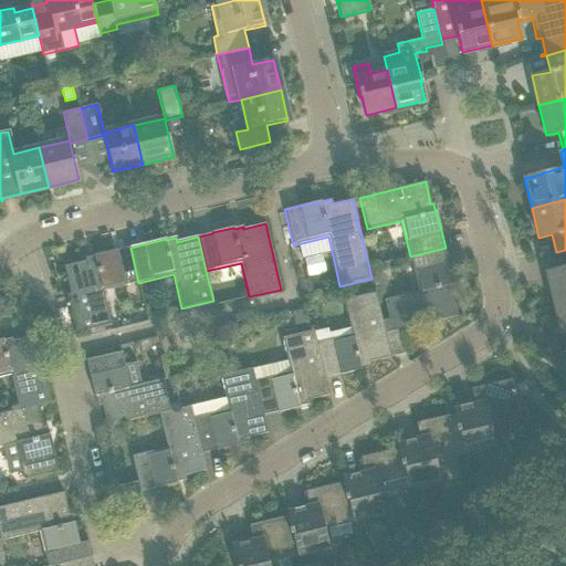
[(138,283),(130,248),(94,255),(94,257),(85,259),(85,261),(64,266),(80,333),(112,325),(104,291),(138,283)]
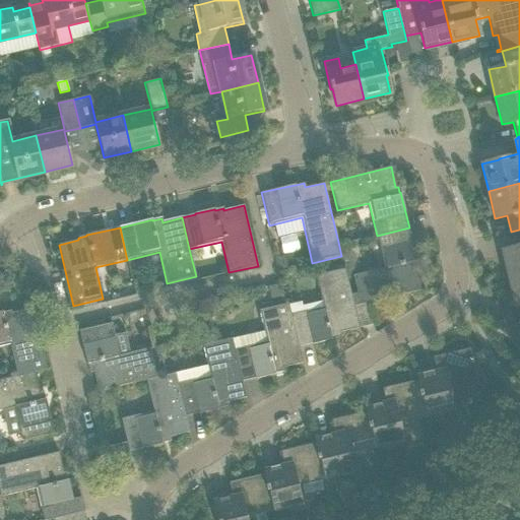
[(358,294),(350,295),(353,306),(360,305),(420,290),(415,270),(418,269),(409,228),(377,236),(384,268),(352,275),(355,285),(358,294)]
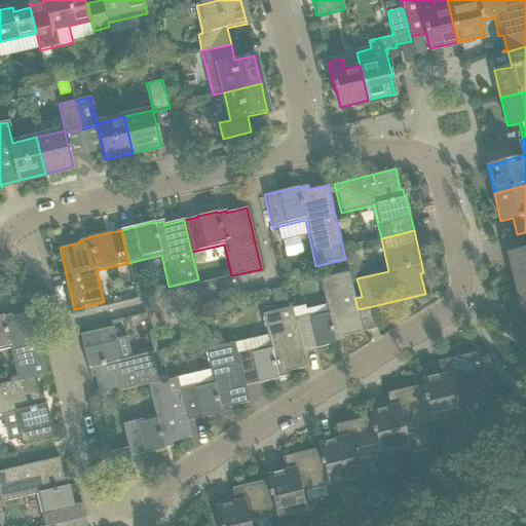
[(521,251),(509,254),(515,282),(525,278),(525,232),(517,234),(521,251)]
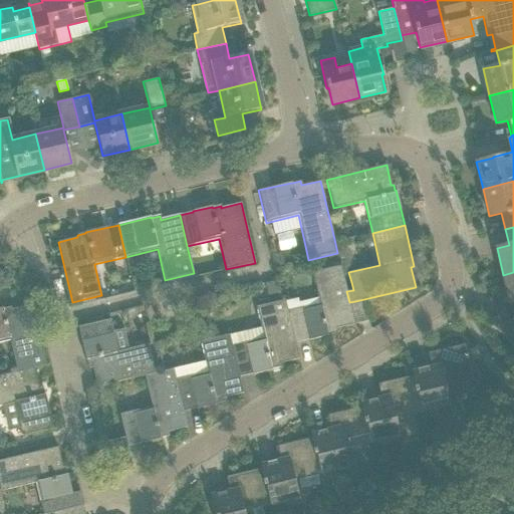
[(287,252),(271,256),(273,267),(290,263),(287,252)]
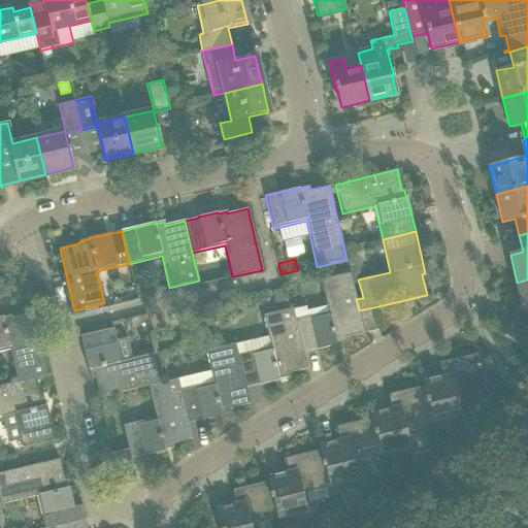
[(303,353),(318,350),(337,345),(336,344),(345,342),(344,337),(364,333),(350,273),(321,281),(328,312),(296,321),(303,353)]
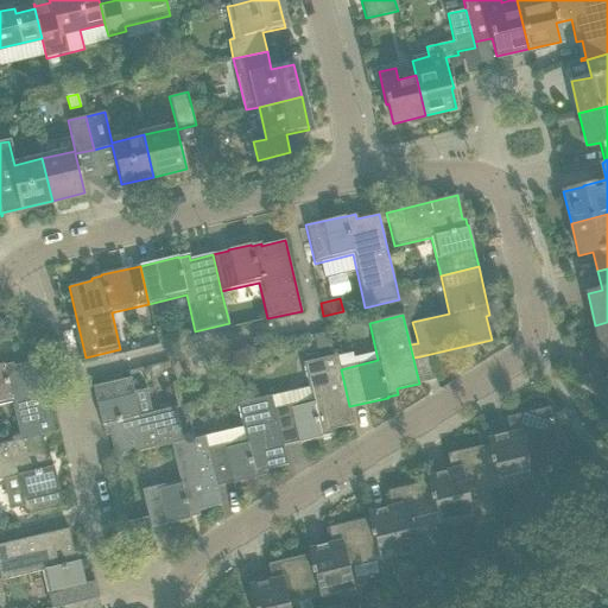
[(607,322),(595,325),(602,356),(607,355),(607,322)]
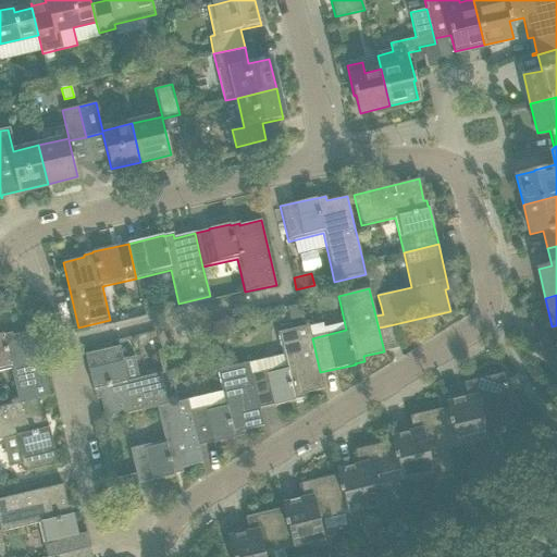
[(298,306),(288,308),(291,320),(301,318),(298,306)]
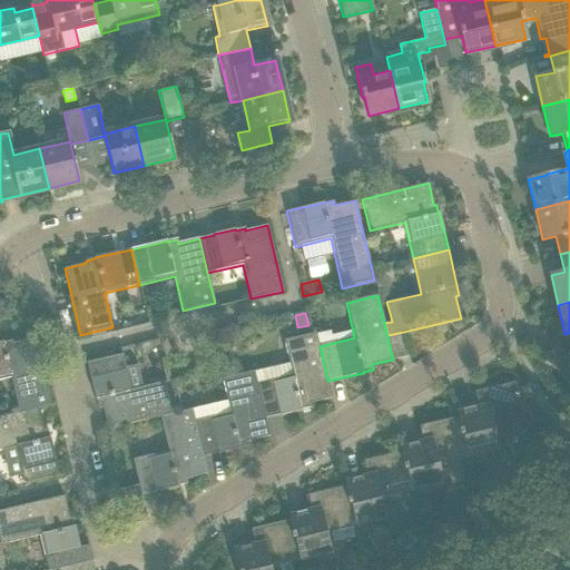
[(258,383),(266,419),(281,415),(281,416),(303,411),(303,410),(312,408),(312,403),(332,397),(327,381),(320,346),(318,346),(316,333),(285,341),(293,375),(258,383)]
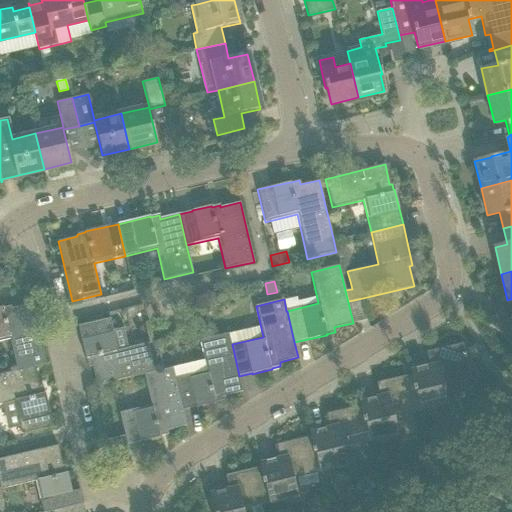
[(0,341),(9,339),(16,370),(34,366),(45,363),(31,303),(10,308),(10,306),(3,308),(2,307),(0,307),(0,341)]
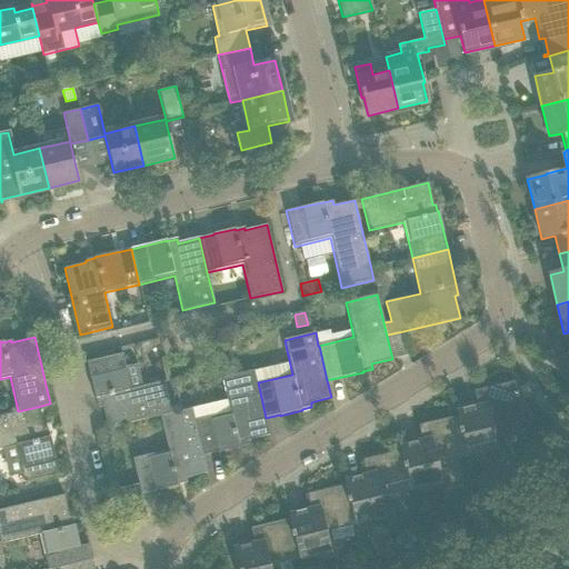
[(568,358),(556,345),(542,358),(568,385),(568,358)]
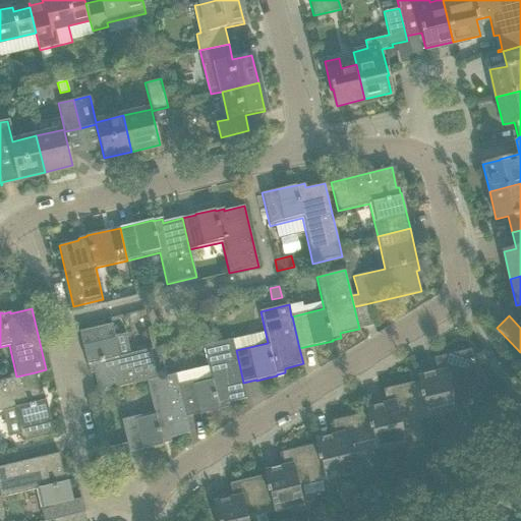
[(100,393),(147,382),(159,379),(152,349),(120,356),(113,324),(79,332),(88,365),(89,365),(91,373),(95,373),(100,393)]
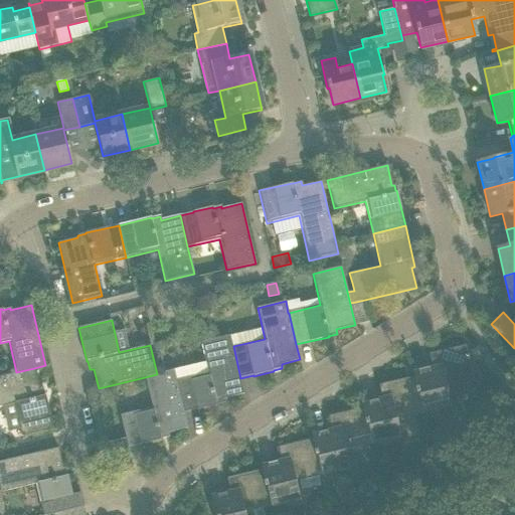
[(177,381),(185,412),(198,409),(198,410),(218,406),(217,405),(226,402),(225,398),(243,394),(240,378),(233,346),(230,336),(201,343),(208,374),(177,381)]
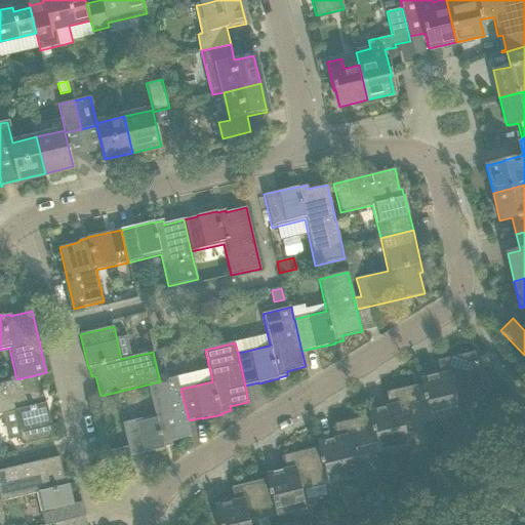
[(420,379),(421,385),(430,418),(431,420),(459,413),(455,394),(482,387),(480,376),(477,361),(476,362),(474,352),(437,361),(441,374),(420,379)]
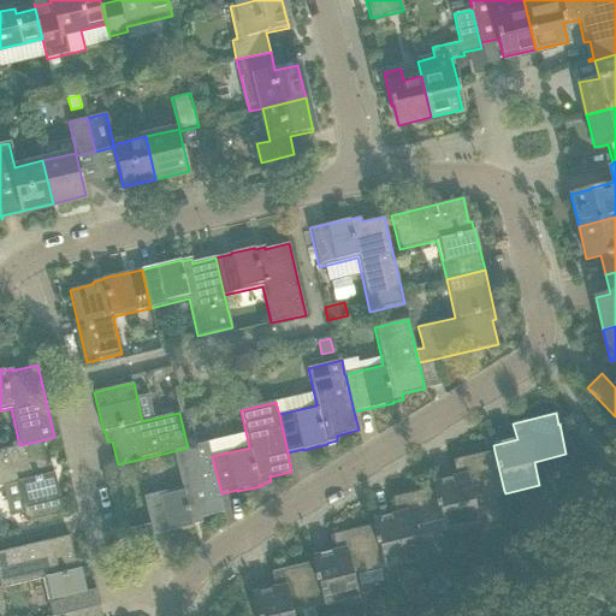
[(19,445),(0,449),(0,486),(16,483),(25,521),(63,513),(59,496),(60,496),(54,473),(53,473),(51,462),(46,463),(41,440),(19,445)]
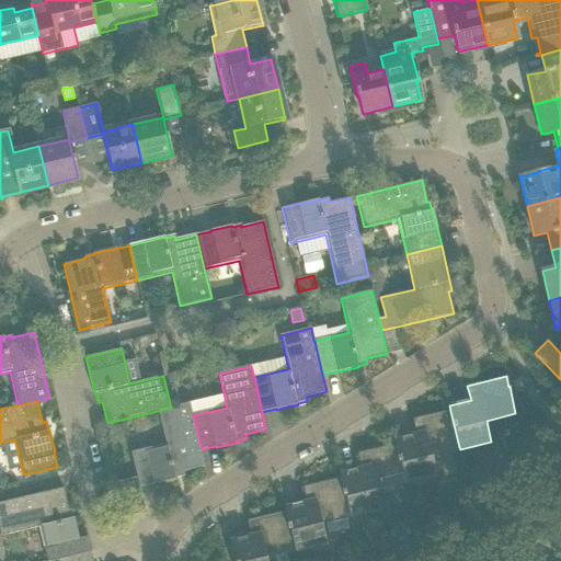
[(167,445),(132,453),(137,478),(139,488),(140,488),(139,485),(153,483),(153,484),(176,479),(175,478),(181,477),(185,476),(184,472),(205,468),(202,449),(193,415),(192,416),(190,403),(171,408),(158,411),(167,445)]
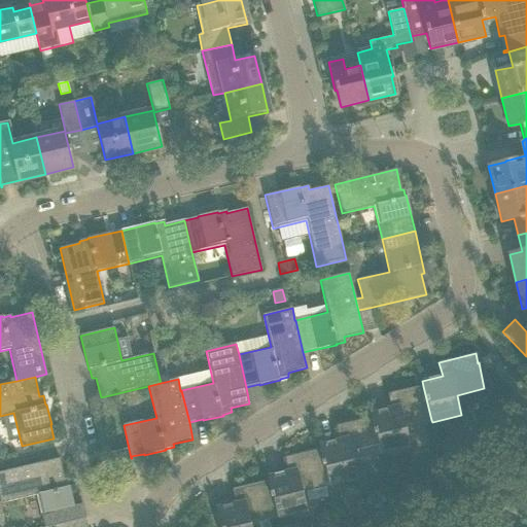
[(371,413),(372,417),(380,452),(380,454),(410,447),(405,426),(431,420),(423,386),(387,394),(390,409),(371,413)]
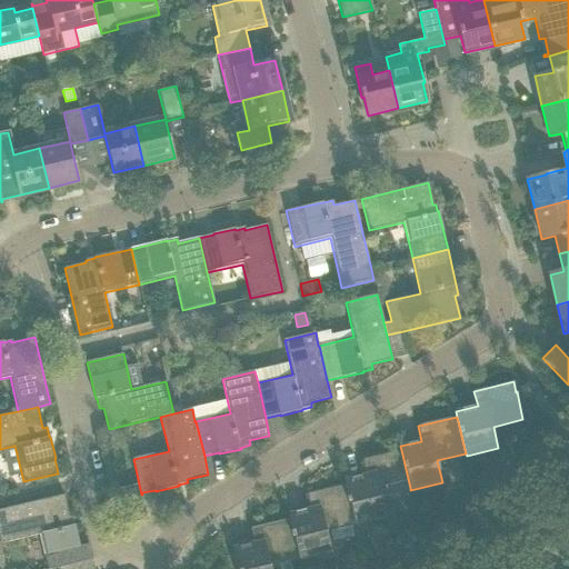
[(343,480),(346,485),(353,522),(355,525),(387,517),(381,495),(410,488),(401,450),(361,460),(365,475),(343,480)]
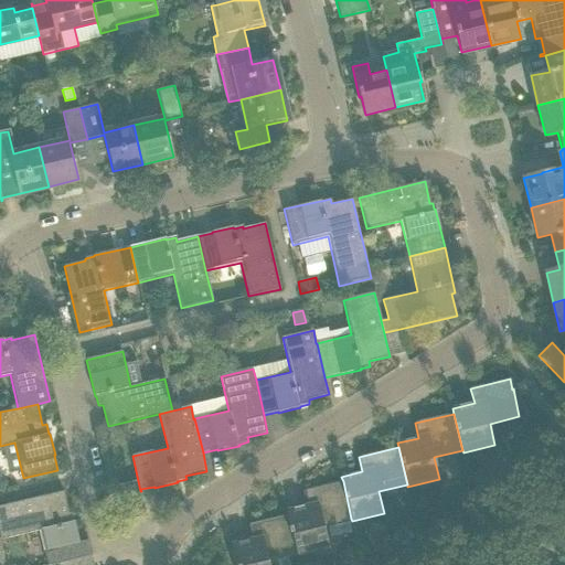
[(138,481),(125,483),(134,519),(146,516),(140,491),(138,481)]
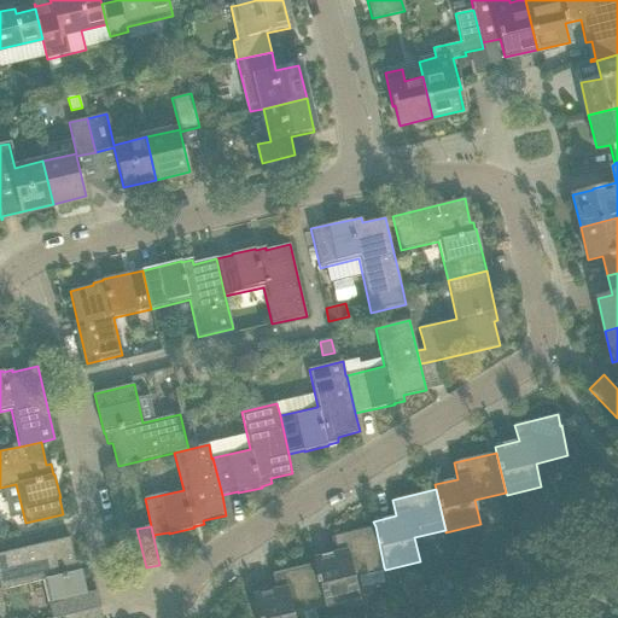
[(313,559),(314,564),(324,605),(325,606),(359,599),(354,575),(384,567),(375,526),(332,537),(336,553),(313,559)]
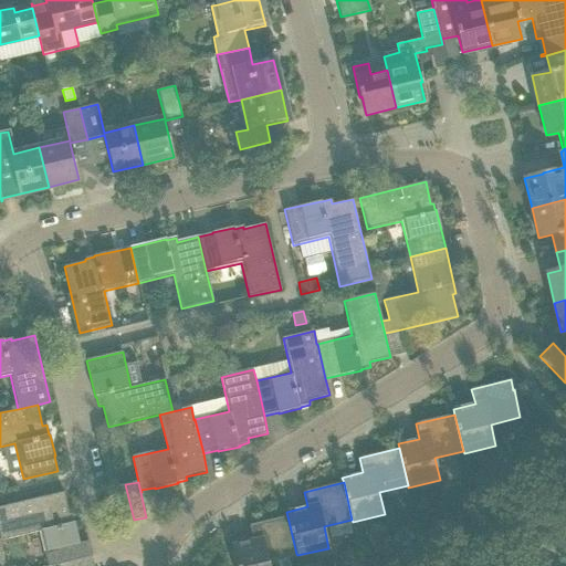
[(134,520),(125,484),(112,488),(119,523),(134,520)]
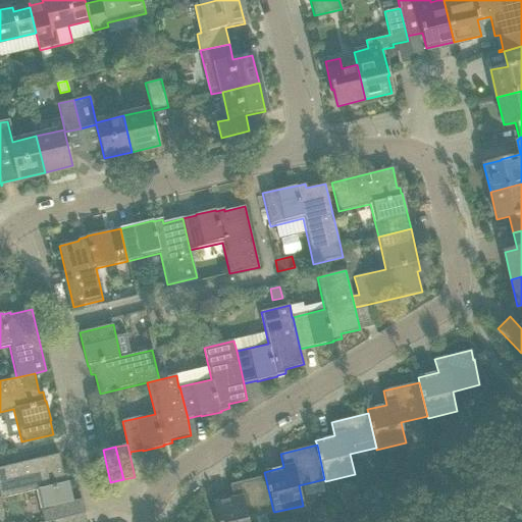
[(85,513),(81,500),(73,502),(68,482),(67,482),(65,473),(63,474),(58,454),(0,467),(0,497),(0,499),(36,489),(43,521),(45,521),(52,521),(85,513)]
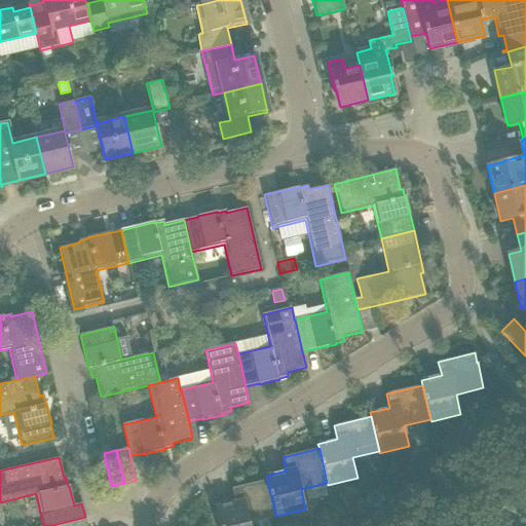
[(275,515),(267,480),(231,488),(235,502),(215,508),(219,525),(250,525),(250,521),(275,515)]
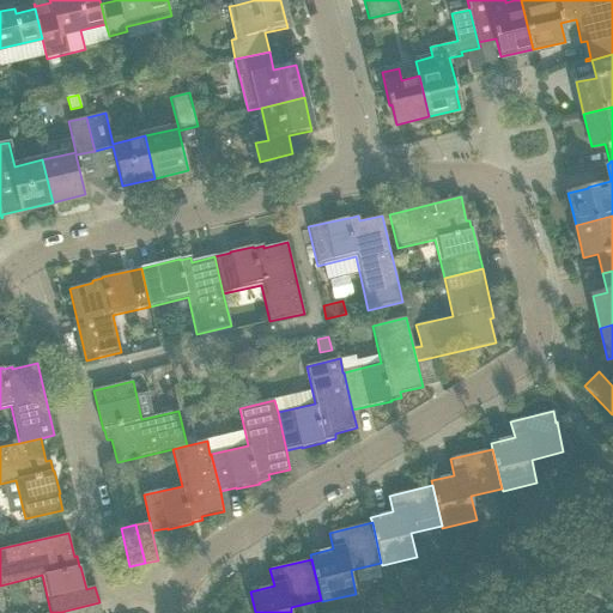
[(60,612),(101,612),(99,602),(61,612),(60,612)]
